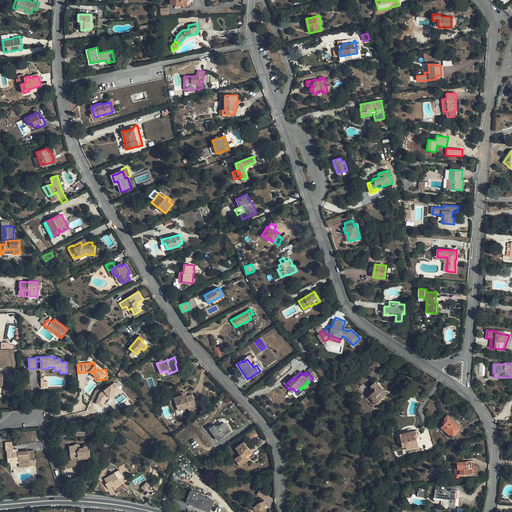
[(372,393),(369,396),(373,400),(376,404),(377,403),(378,404),(379,404),(380,403),(380,402),(380,401),(388,393),(376,381),(371,386),(373,387),(375,390),(372,393)]
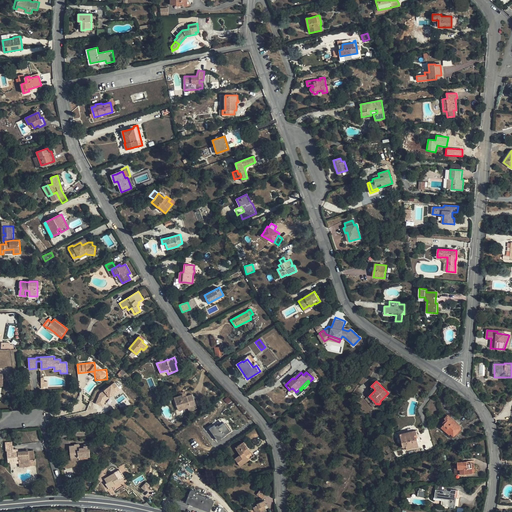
[(99,406),(121,390),(115,383),(94,399),(99,406)]
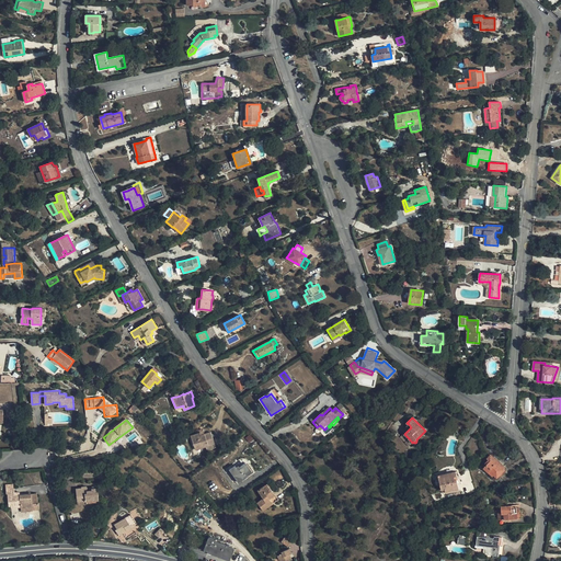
[(205,434),(204,428),(199,431),(201,433),(191,435),(195,449),(205,446),(215,443),(212,432),(205,434)]
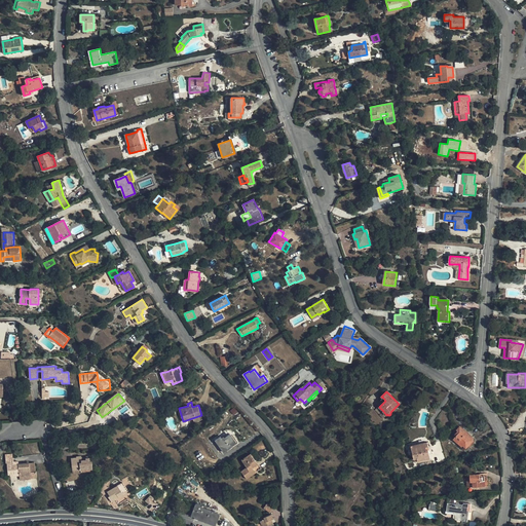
[(460,428),(473,440),(475,438),(460,425),(459,427),(460,428)]
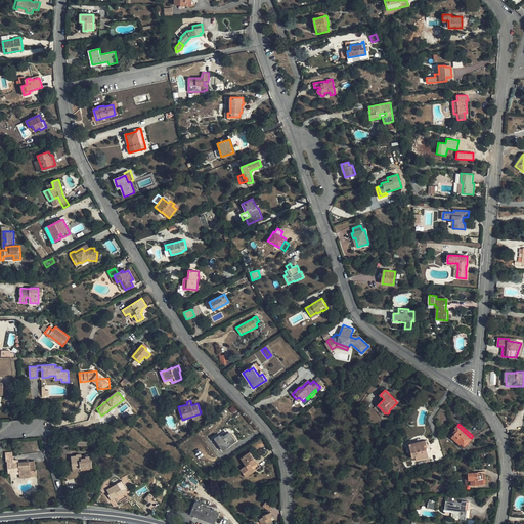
[(459,427),(456,430),(453,433),(454,434),(452,437),(461,444),(462,443),(465,446),(472,439),(471,438),(459,427)]
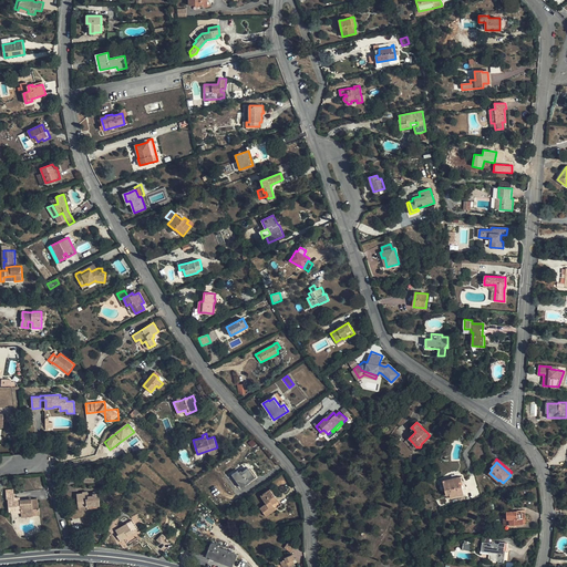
[(240,474),(239,472),(238,471),(233,474),(241,487),(250,482),(248,480),(253,476),(248,468),(243,473),(240,474)]
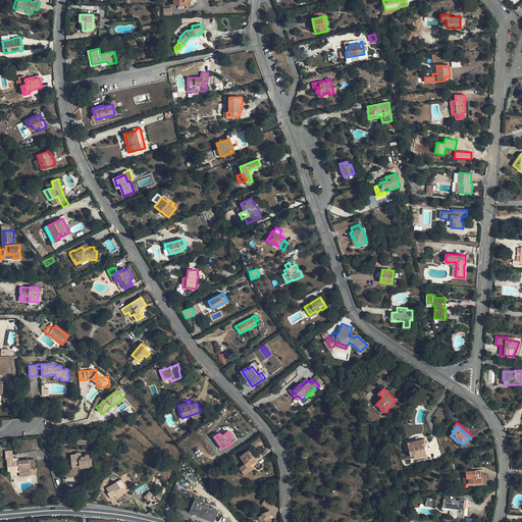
[(416,445),(409,446),(412,456),(415,456),(415,458),(427,456),(425,446),(424,447),(423,444),(426,442),(424,438),(415,440),(416,445)]
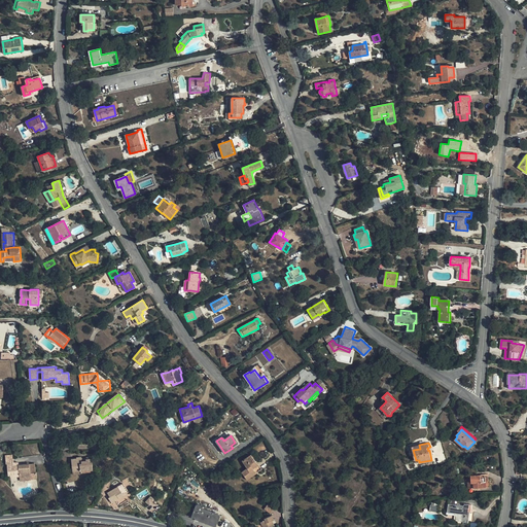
[(242,472),(247,480),(261,469),(258,464),(258,465),(251,455),(242,461),(247,468),(242,472)]
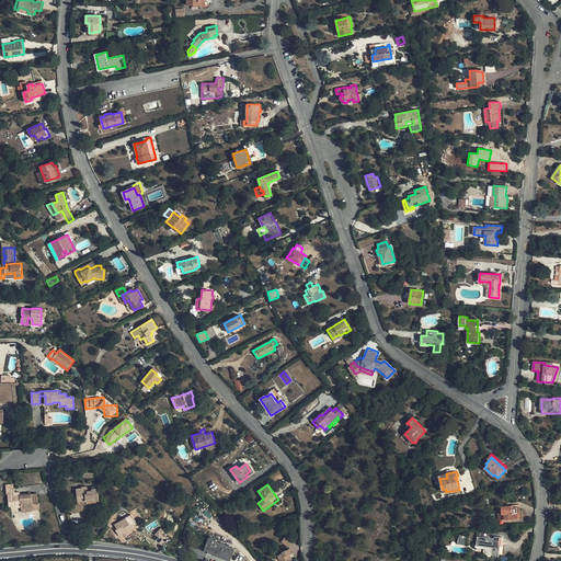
[(76,488),(77,501),(86,500),(87,501),(99,500),(99,492),(100,492),(99,488),(95,488),(92,488),(92,490),(88,490),(87,487),(87,485),(82,487),(82,488),(76,488)]
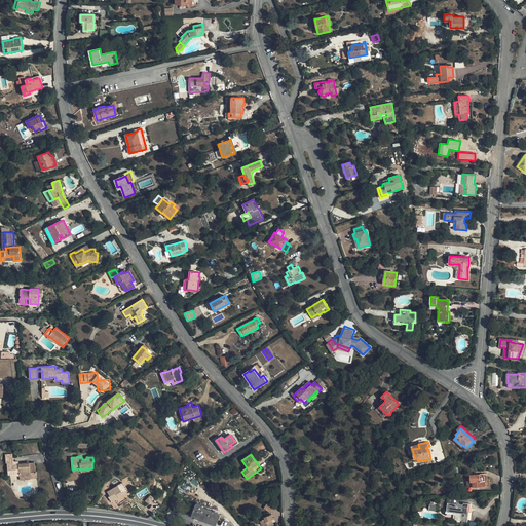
[(9,458),(6,458),(6,462),(7,462),(8,475),(10,475),(10,476),(20,475),(20,477),(30,476),(30,473),(36,472),(35,462),(29,462),(19,463),(14,464),(14,461),(14,458),(13,458),(13,456),(9,456),(9,458)]
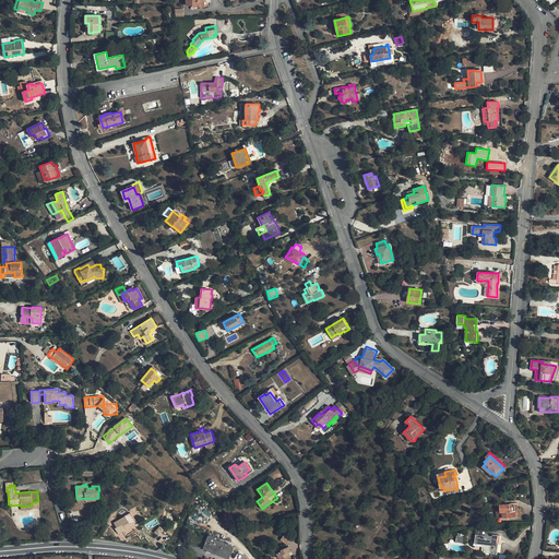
[(497,504),(497,509),(500,509),(500,511),(500,518),(515,516),(515,507),(514,504),(511,504),(511,507),(507,507),(507,503),(500,504),(497,504)]
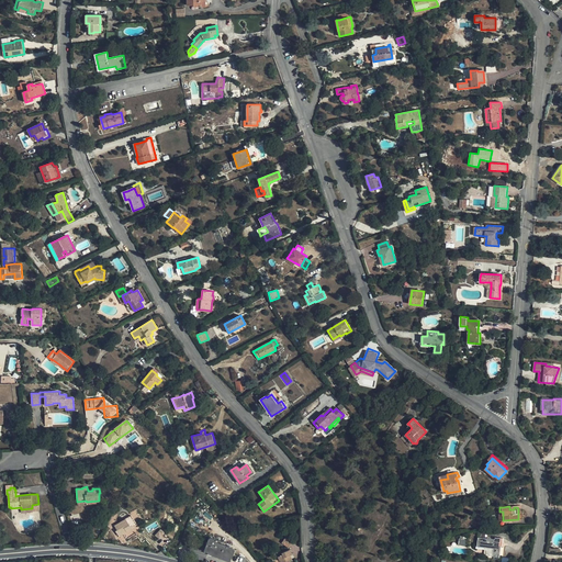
[(119,536),(132,528),(126,518),(115,525),(117,529),(115,530),(119,536)]
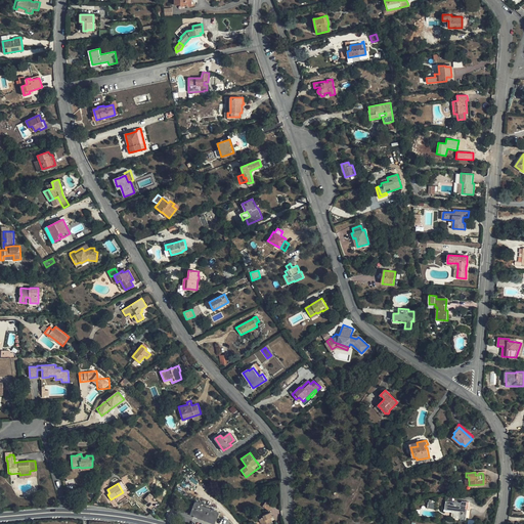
[(149,493),(144,498),(148,503),(154,497),(149,493)]
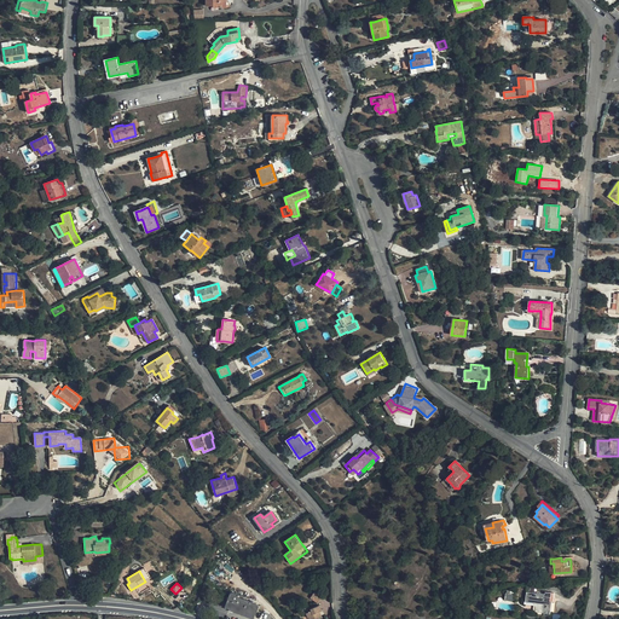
[(258,606),(258,605),(258,603),(256,603),(255,603),(239,597),(241,595),(238,594),(233,593),(232,591),(231,593),(230,594),(225,607),(230,608),(230,609),(253,618),(258,606)]
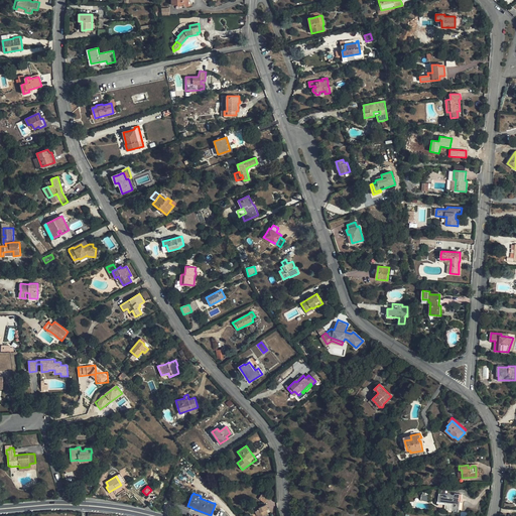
[(439,493),(438,502),(447,503),(448,503),(447,510),(459,511),(461,501),(459,501),(459,498),(461,498),(462,494),(455,494),(455,495),(445,494),(439,493)]
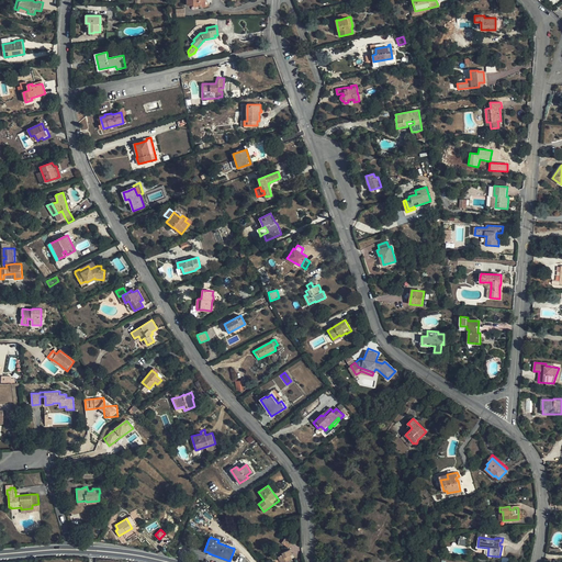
[(289,555),(290,554),(292,554),(290,549),(280,553),(281,555),(278,557),(280,561),(282,560),(282,561),(289,561),(290,561),(290,560),(289,555)]
